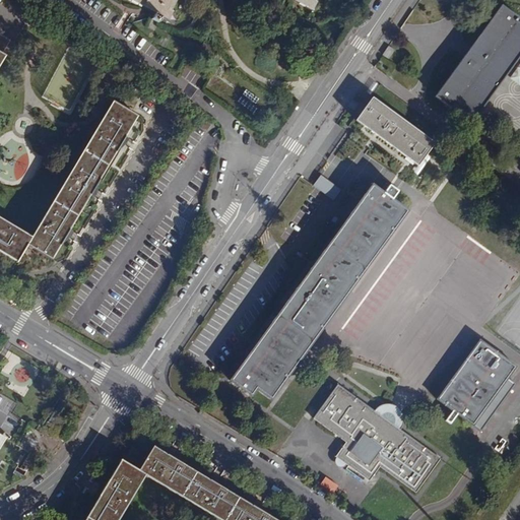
[(130,0),(134,2),(155,13),(152,20),(132,14),(127,21),(141,31),(135,41),(148,51),(153,42),(157,26),(161,18),(168,21),(173,12),(171,11),(176,0),(130,0)]
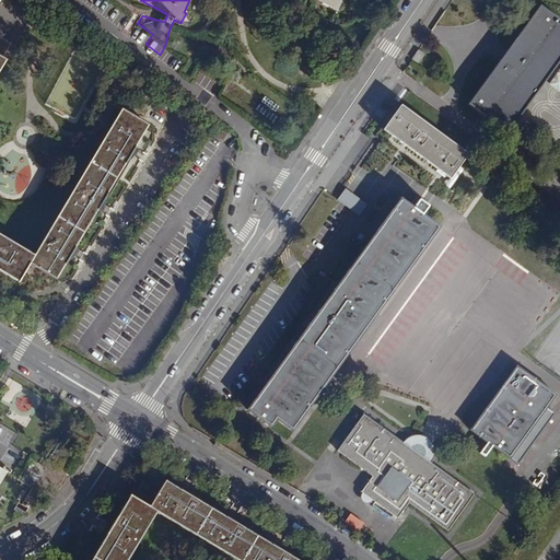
[(316,0),(329,7),(328,9),(336,12),(340,2),(339,1),(339,0),(316,0)]
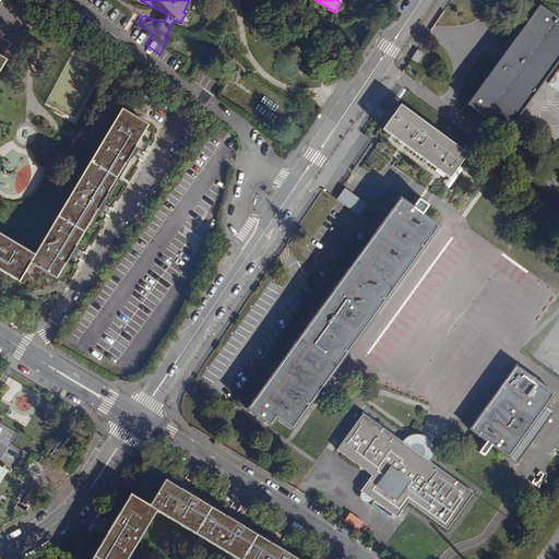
[(510,129),(558,60),(558,25),(554,22),(557,18),(539,6),(468,104),(485,116),(487,113),(510,129)]
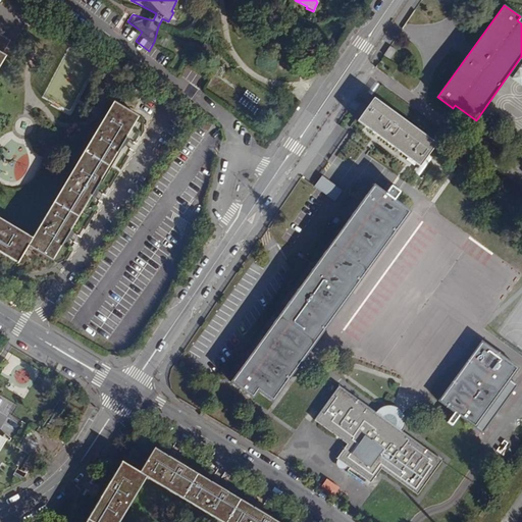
[(436,58),(450,40),(431,27),(418,46),(436,58)]
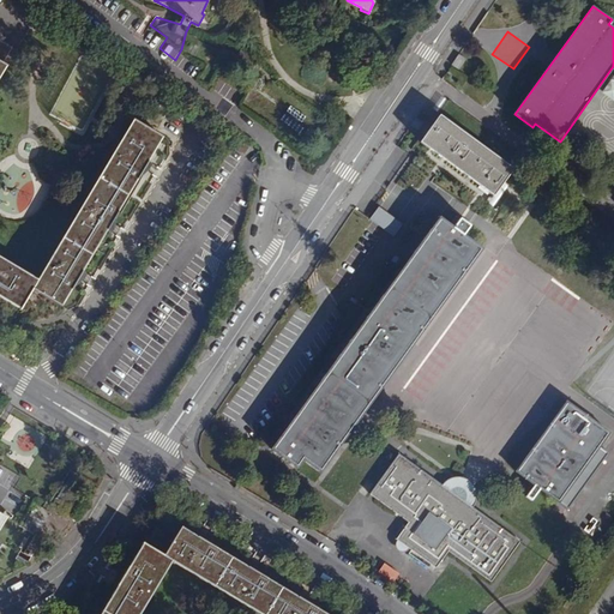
[(145,166),(162,138),(132,120),(37,281),(0,258),(0,76),(6,67),(0,64),(0,298),(19,311),(32,289),(60,306),(80,274),(110,222),(145,166)]
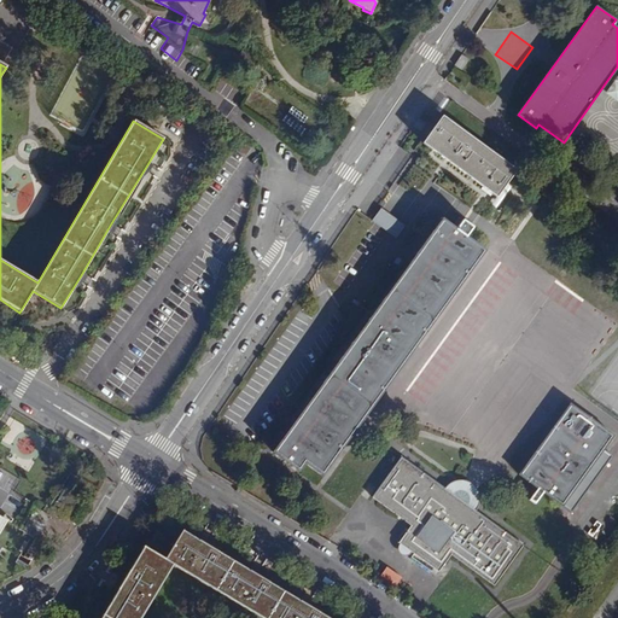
[(496,196),(516,169),(443,117),(424,143),(496,196)]
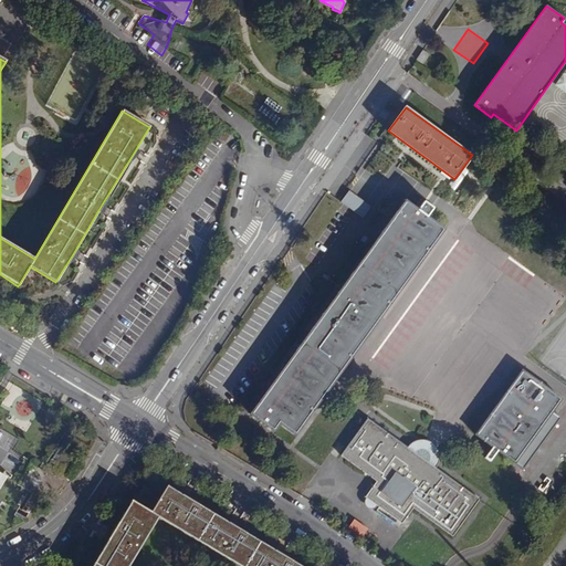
[(294,435),(444,229),(406,200),(250,413),(274,431),(280,423),(294,435)]
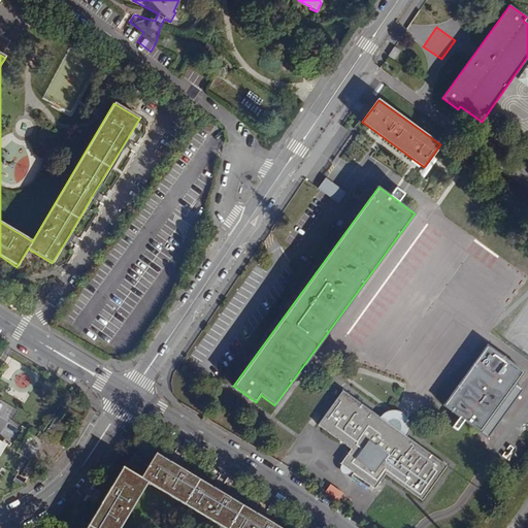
[(480,431),(523,371),(488,345),(443,404),(480,431)]
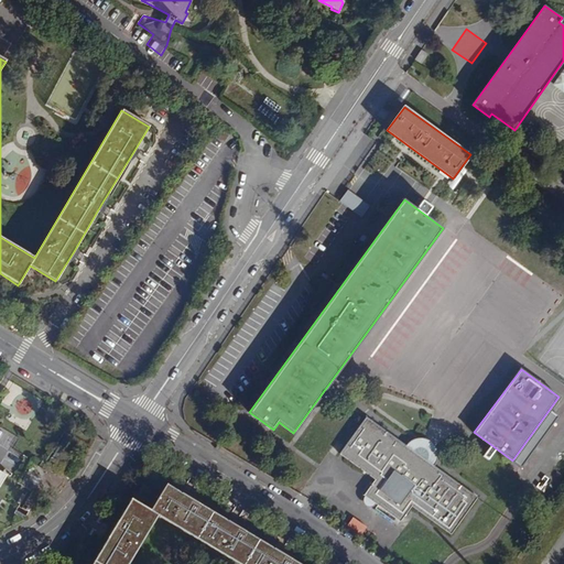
[(451,534),(477,498),(367,418),(339,454),(375,480),(364,495),(401,521),(412,506),(451,534)]
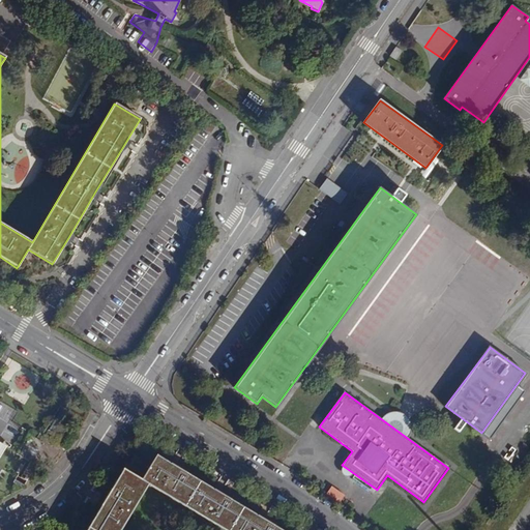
[(457,435),(463,424),(455,420),(449,431),(457,435)]
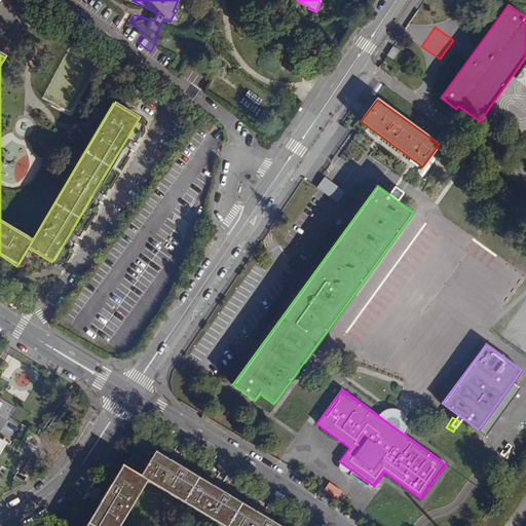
[(8,446),(9,443),(2,438),(0,440),(0,451),(5,444),(8,446)]
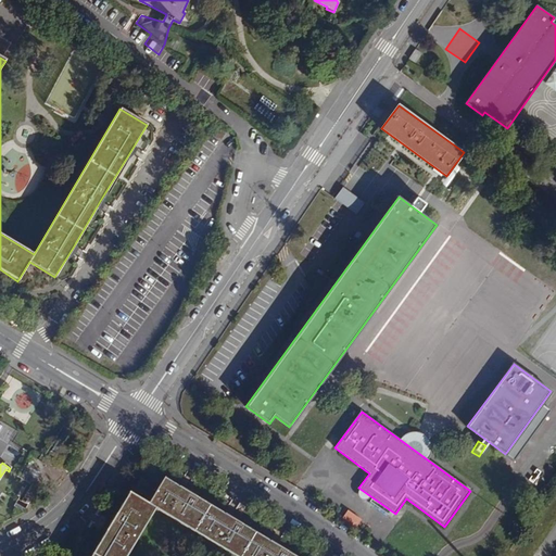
[(126,555),(155,509),(234,555),(294,555),(282,550),(237,521),(190,494),(163,478),(148,504),(128,493),(112,521),(90,555),(126,555)]
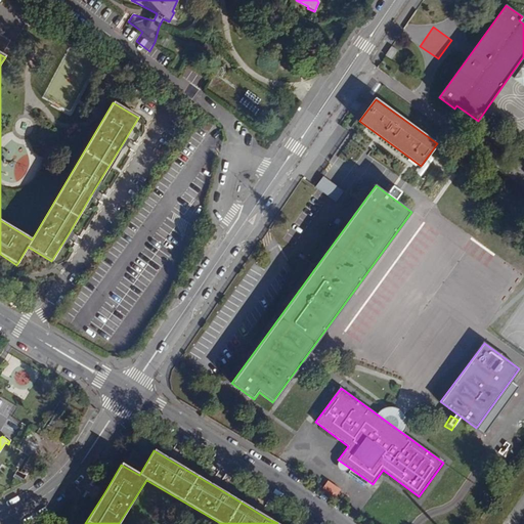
[(28,467),(34,471),(39,463),(33,459),(28,467)]
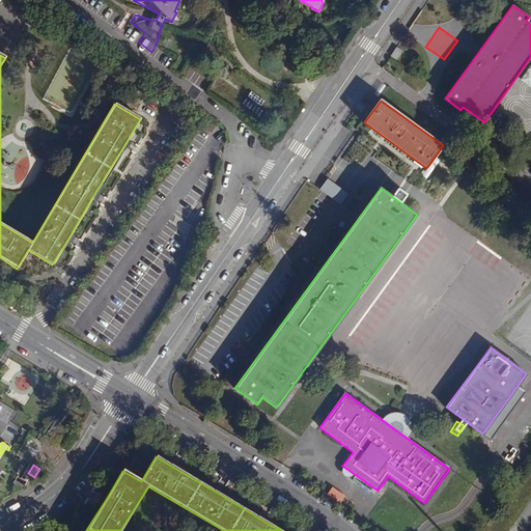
[(328,494),(340,503),(345,497),(332,487),(328,494)]
